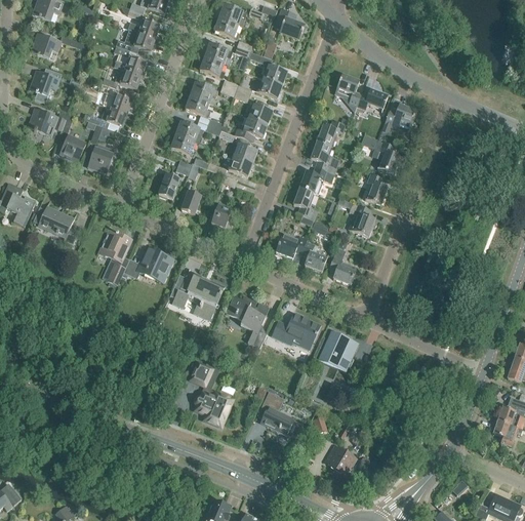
[(37,0),(33,12),(51,19),(54,11),(59,13),(63,3),(53,0),(37,0)]
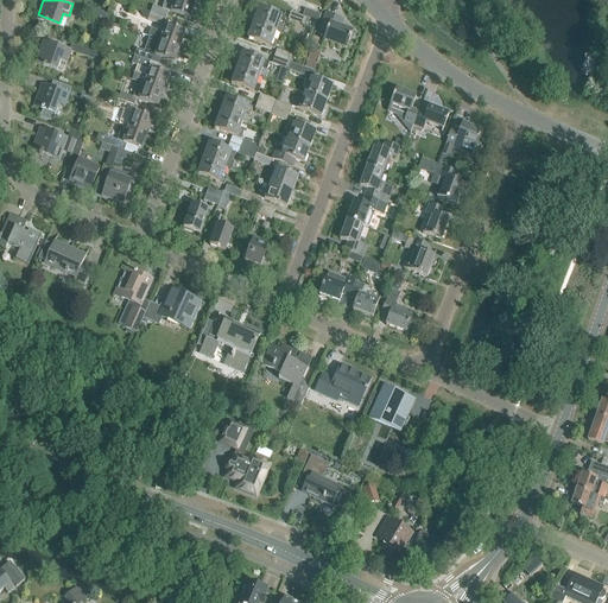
[(190,16),(196,0),(165,0),(163,6),(153,2),(151,8),(166,14),(169,7),(190,16)]
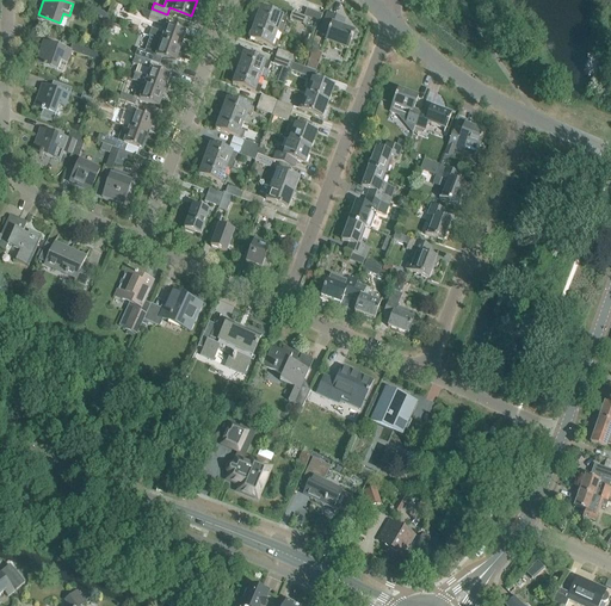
[(111,11),(85,1),(82,8),(109,18),(111,11)]
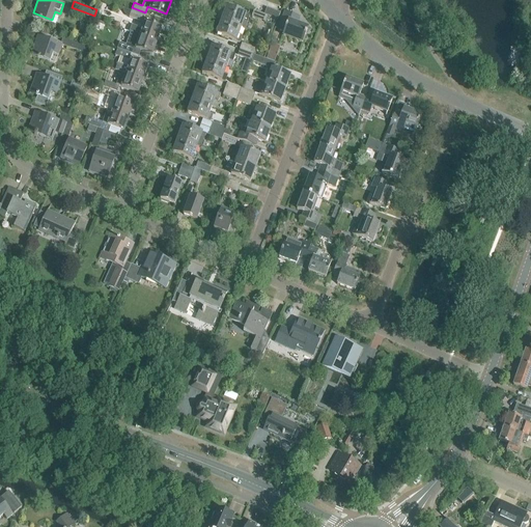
[(221,18),(241,25),(244,18),(248,20),(250,12),(226,4),(221,18)]
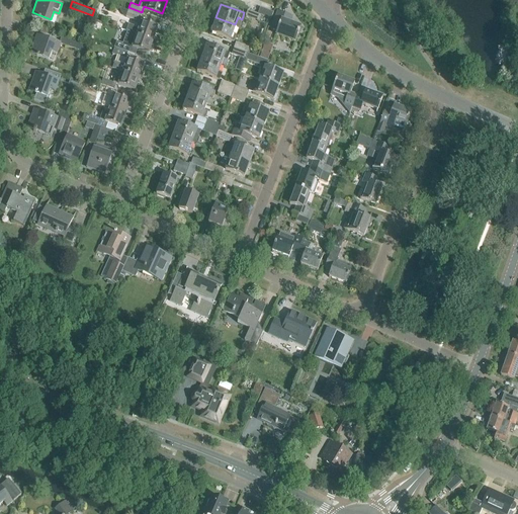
[(261,12),(271,15),(273,9),(260,4),(258,10),(261,12)]
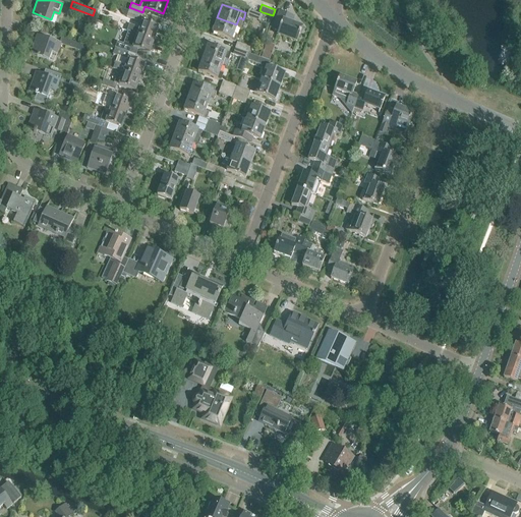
[(139,18),(142,12),(129,7),(126,14),(139,18)]
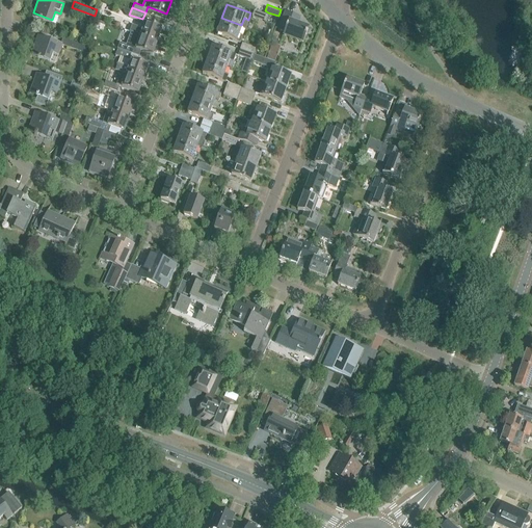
[(266,19),(268,12),(255,7),(251,14),(266,19)]
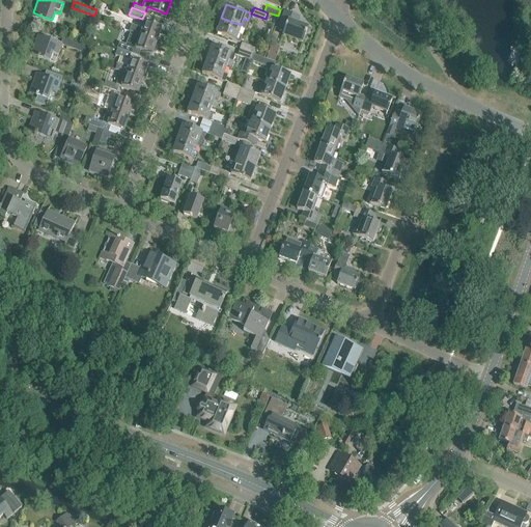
[(283,32),(302,39),(308,25),(297,21),(299,14),(286,8),(279,26),(284,28),(283,32)]
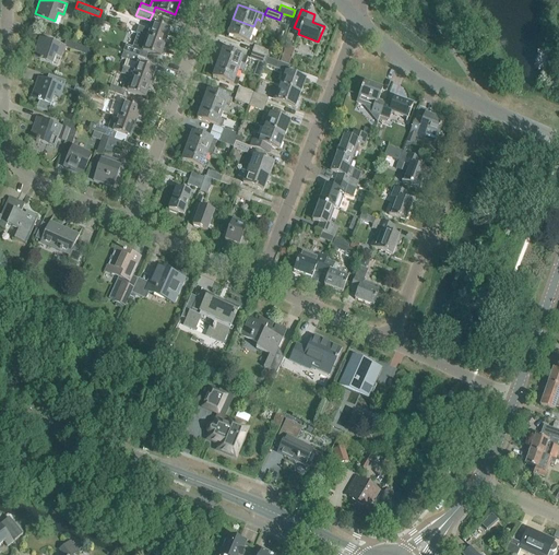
[(251,34),(253,26),(233,19),(228,33),(252,43),(256,35),(251,34)]
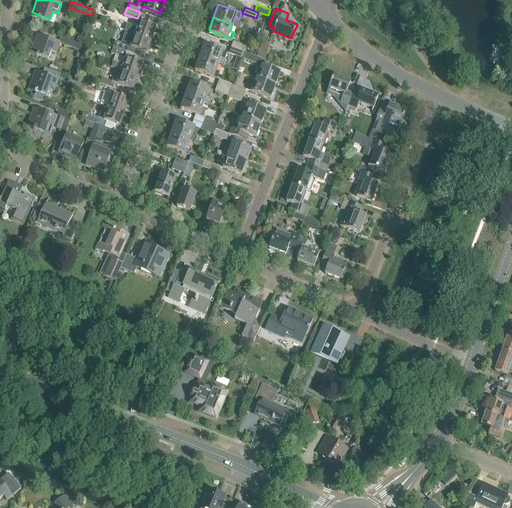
[(125,27),(130,29),(152,37),(156,24),(140,18),(137,26),(132,24),(133,22),(127,20),(125,27)]
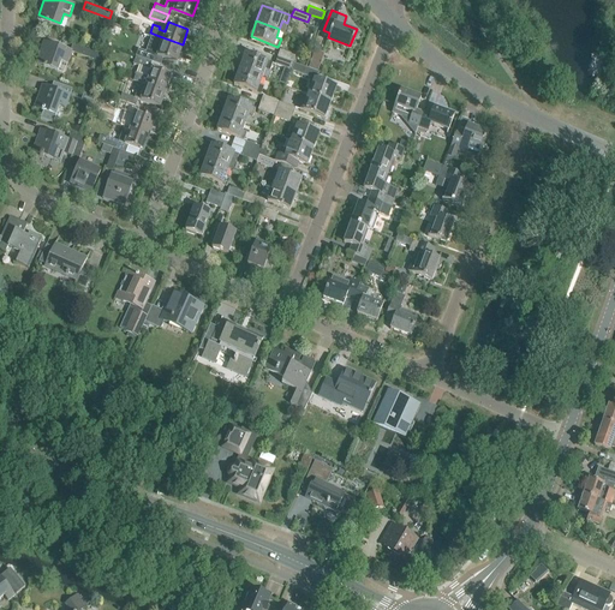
[(100,39),(91,35),(88,46),(95,48),(100,39)]
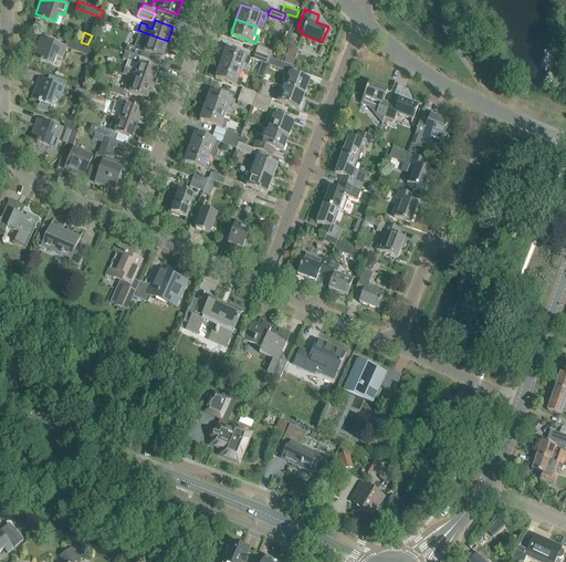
[(163,54),(168,41),(144,32),(143,38),(148,40),(145,48),(163,54)]
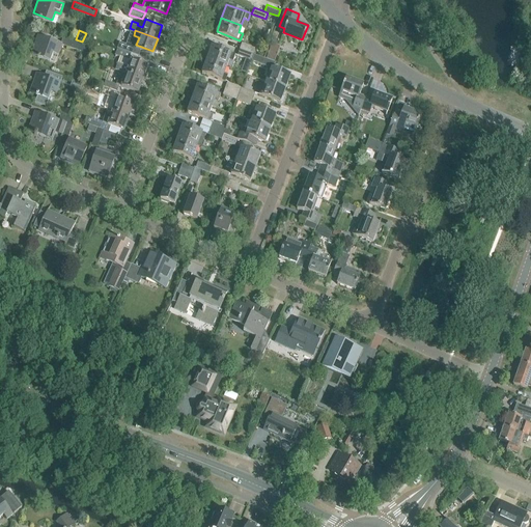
[(32,51),(51,58),(54,50),(59,51),(62,42),(38,32),(32,51)]
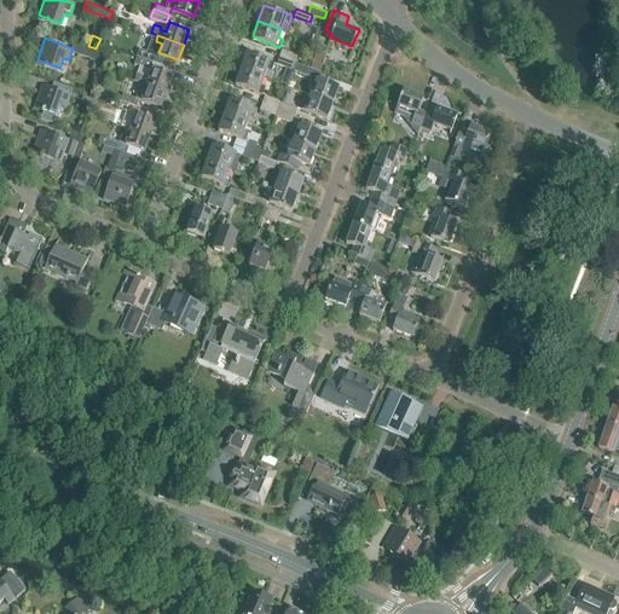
[(102,59),(104,52),(96,48),(88,46),(85,45),(81,51),(102,59)]
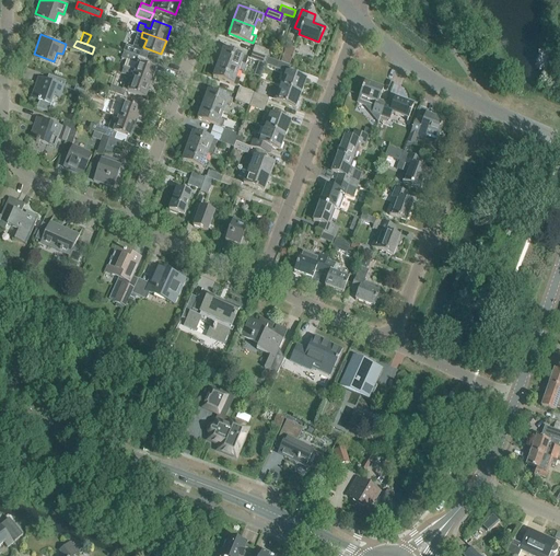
[(124,48),(138,53),(140,47),(126,42),(124,48)]
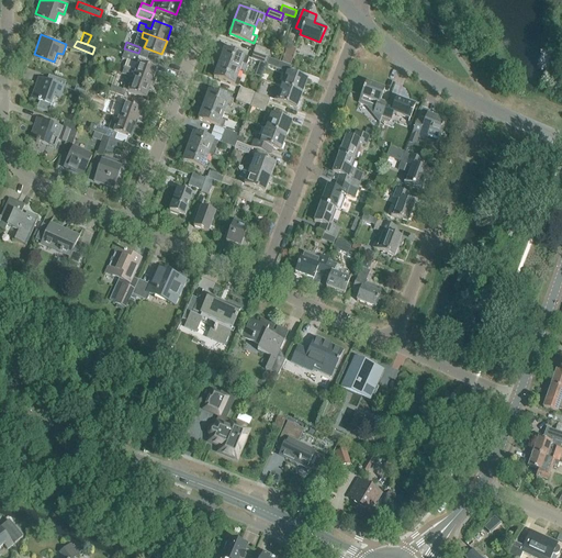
[(254,49),(268,55),(270,47),(256,43),(254,49)]
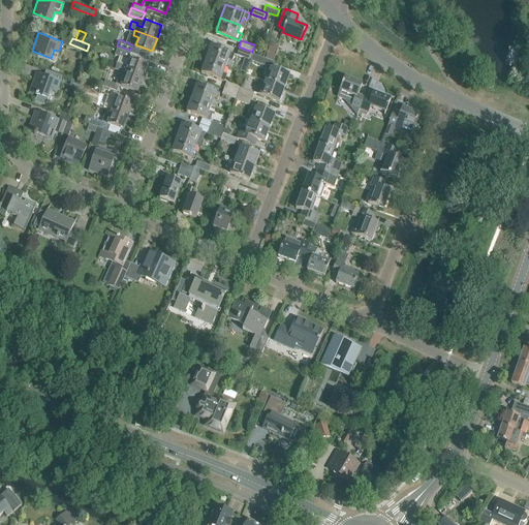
[(207,57),(225,64),(228,57),(232,58),(235,52),(211,43),(207,57)]
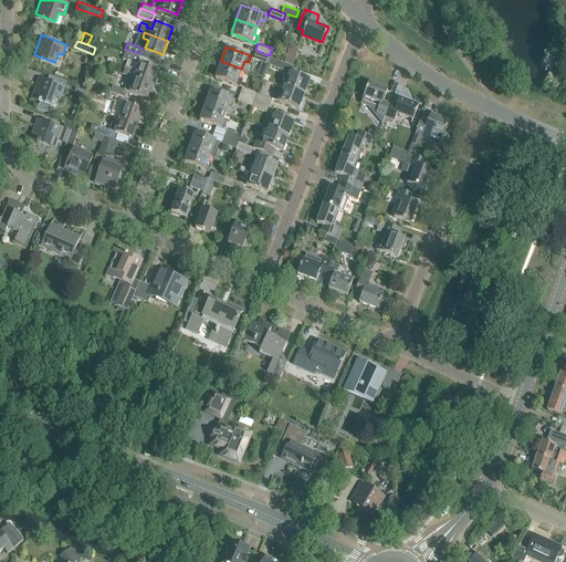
[(137,61),(137,60),(139,53),(125,49),(123,55),(128,58),(137,61)]
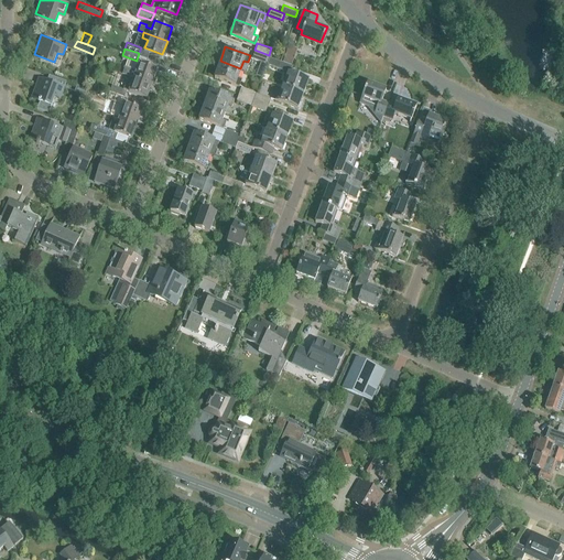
[(267,61),(269,55),(255,50),(252,55),(267,61)]
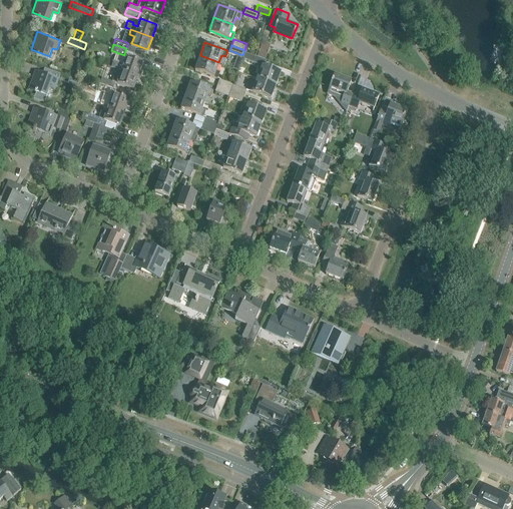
[(258,53),(258,54),(265,56),(268,47),(261,45),(258,53)]
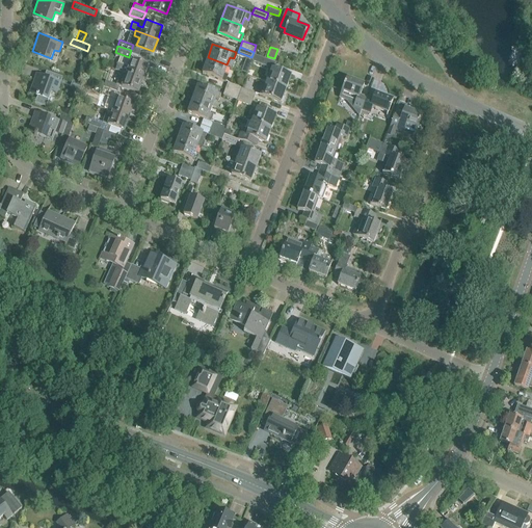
[(274,66),(276,59),(274,58),(267,56),(255,51),(251,58),(270,64),(268,71),(270,72),(267,79),(286,86),(291,72),(274,66)]
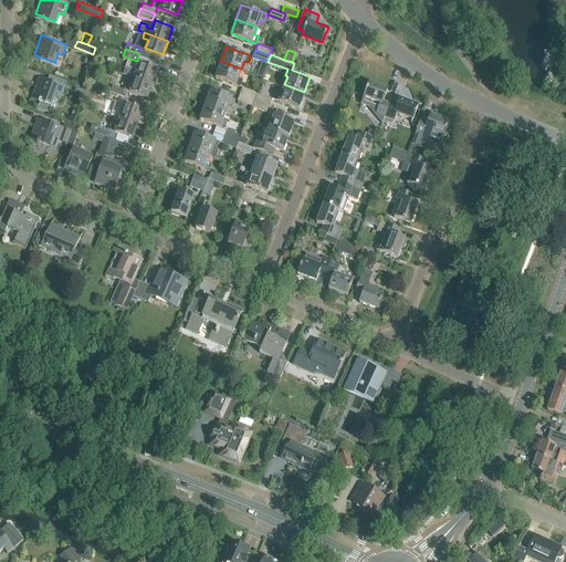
[(158,68),(140,61),(137,60),(137,61),(128,58),(124,71),(129,73),(153,81),(158,68)]
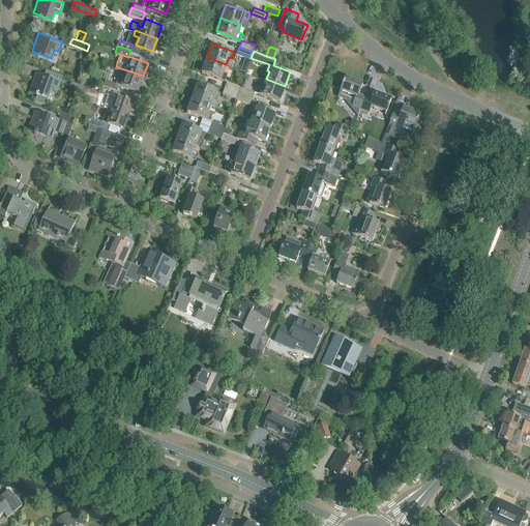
[(224,70),(226,64),(207,57),(202,70),(225,80),(228,72),(224,70)]
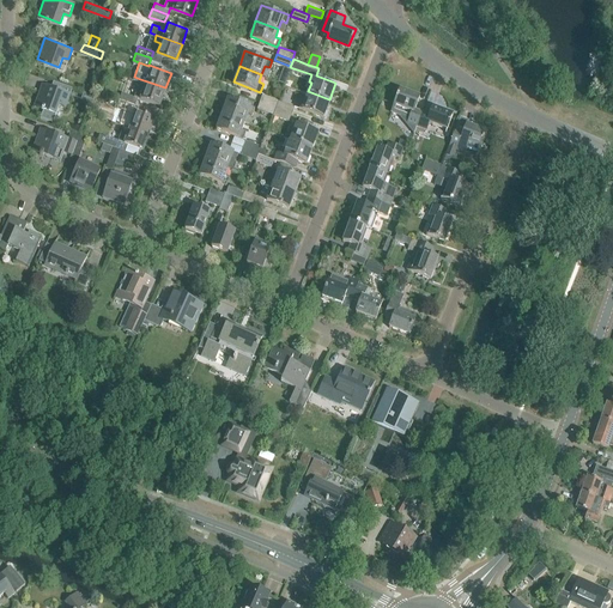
[(43,81),(35,103),(43,105),(40,115),(52,120),(59,101),(60,102),(65,103),(72,84),(53,77),(50,84),(43,81)]
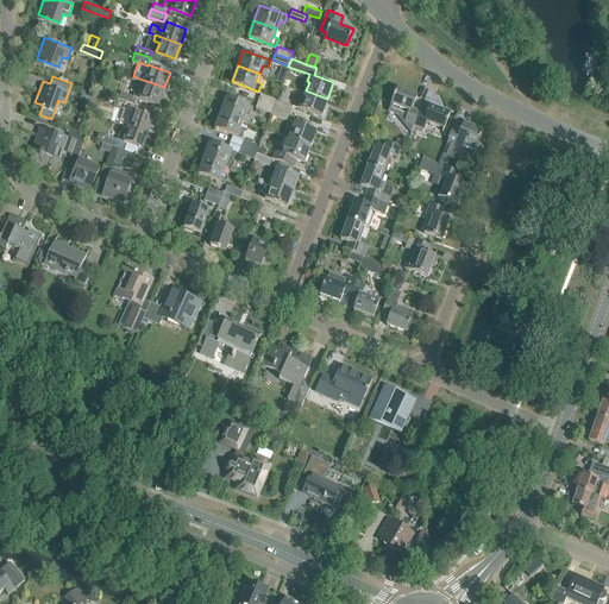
[(139,79),(137,85),(133,93),(159,102),(164,87),(139,79)]
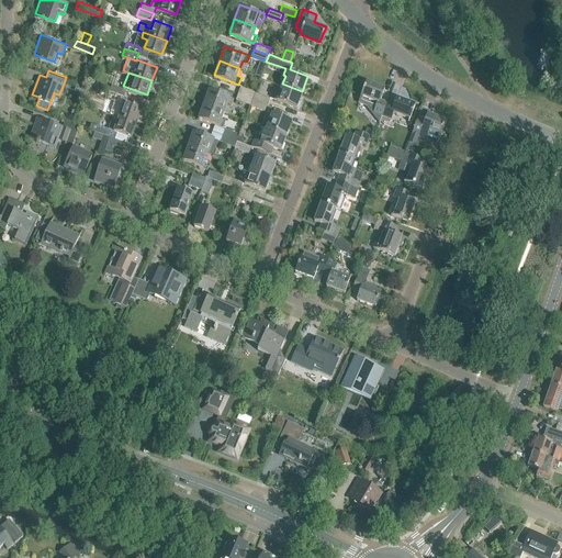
[(382,113),(388,99),(381,97),(385,86),(367,78),(359,99),(367,102),(380,119),(379,120),(380,120),(382,113)]
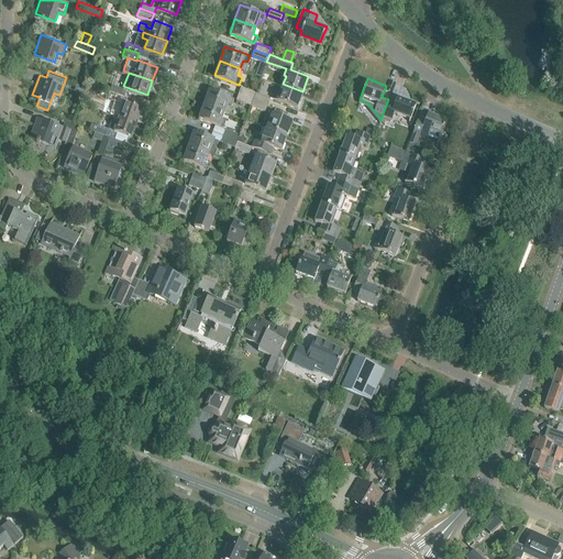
[(110,88),(124,94),(127,87),(112,83),(110,88)]
